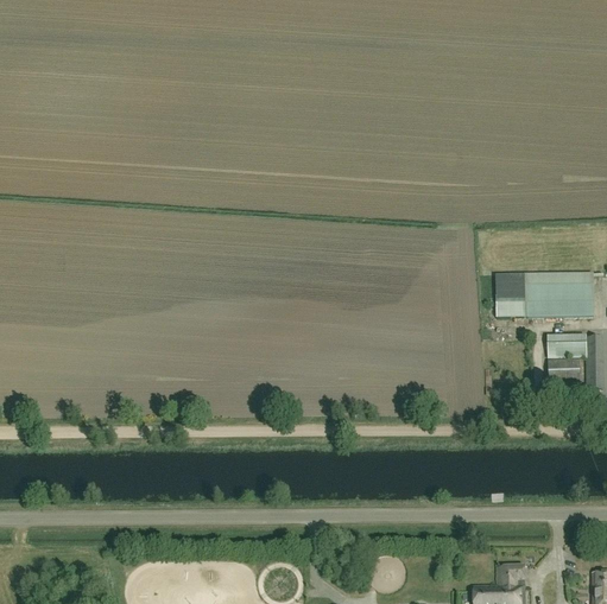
[(523,302),(523,317),(592,316),(592,302),(592,272),(523,273),(523,286),(523,302)]
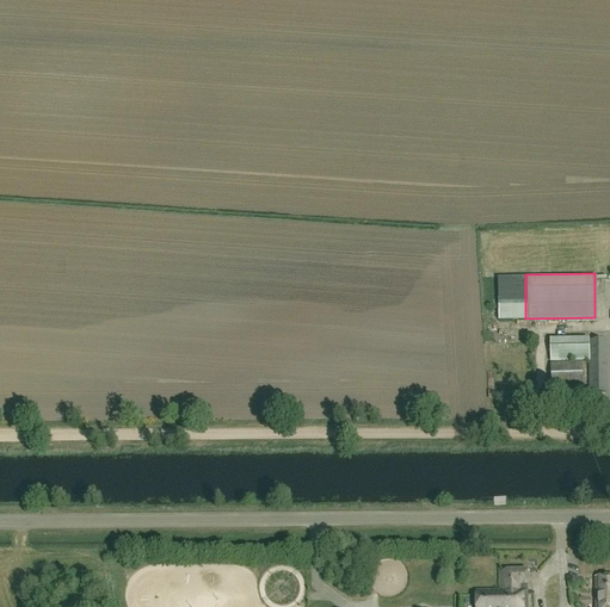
[(498,317),(521,317),(521,299),(498,299),(498,317)]
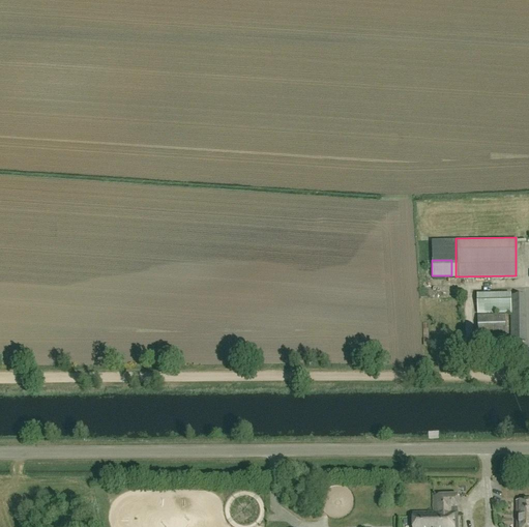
[(509,294),(509,291),(476,291),(476,294),(476,312),(510,311),(510,340),(525,340),(525,294),(509,294)]
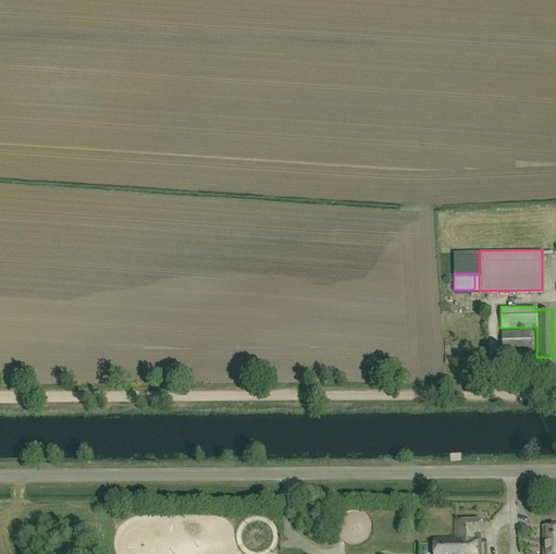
[(502,351),(530,351),(529,329),(501,330),(502,351)]
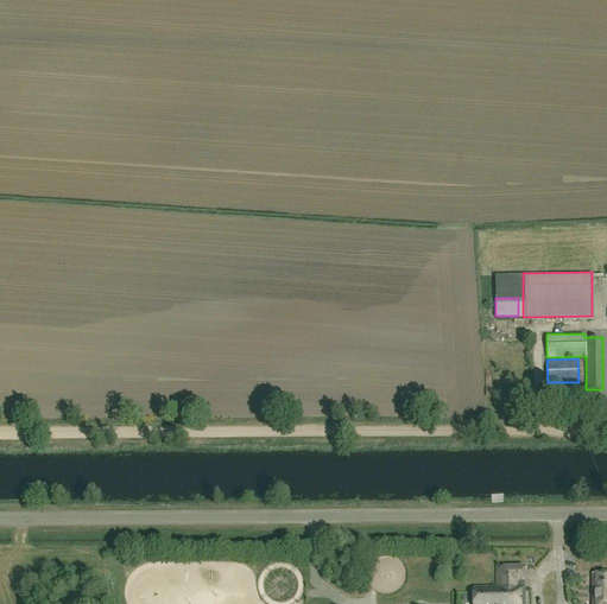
[(577,567),(576,558),(567,558),(567,567),(577,567)]
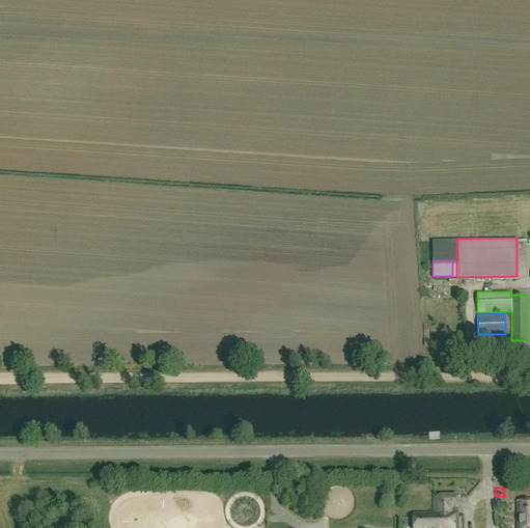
[(447,513),(456,512),(456,506),(457,506),(457,494),(433,495),(433,511),(433,512),(446,511),(447,513)]
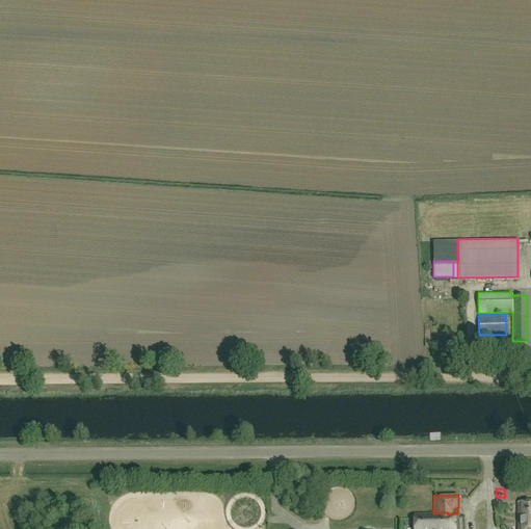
[(516,528),(530,528),(530,499),(516,500),(516,528)]
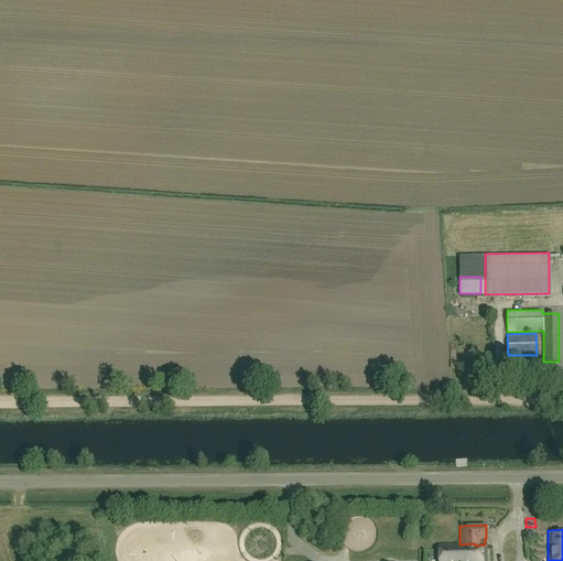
[(485,560),(485,545),(475,546),(474,543),(459,545),(459,543),(439,545),(439,560),(485,560)]
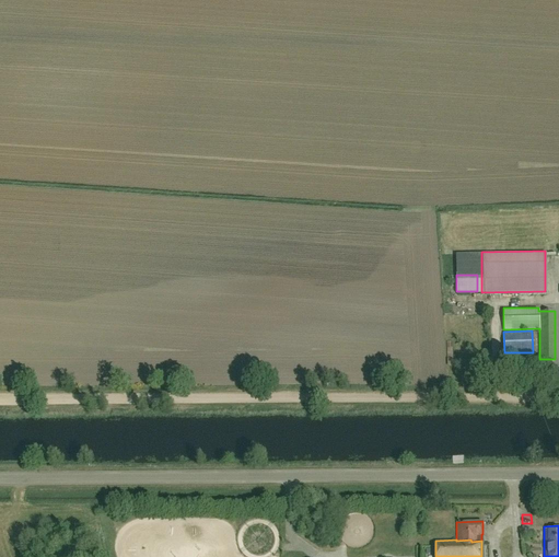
All buildings are outlined.
